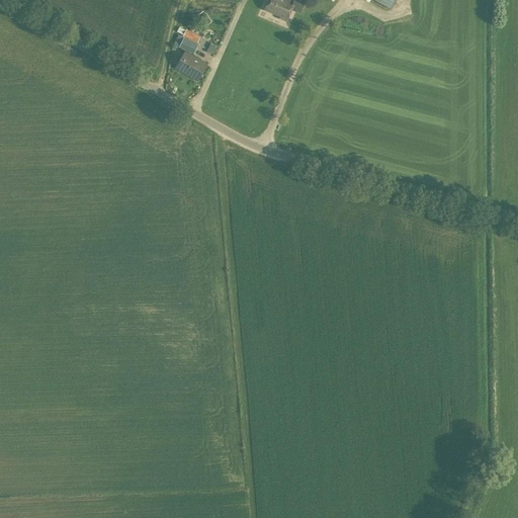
[(296,0),(294,0),(294,1),(290,0),(269,0),(265,10),(280,16),(279,17),(286,20),(291,8),(299,12),(304,3),(296,0)]
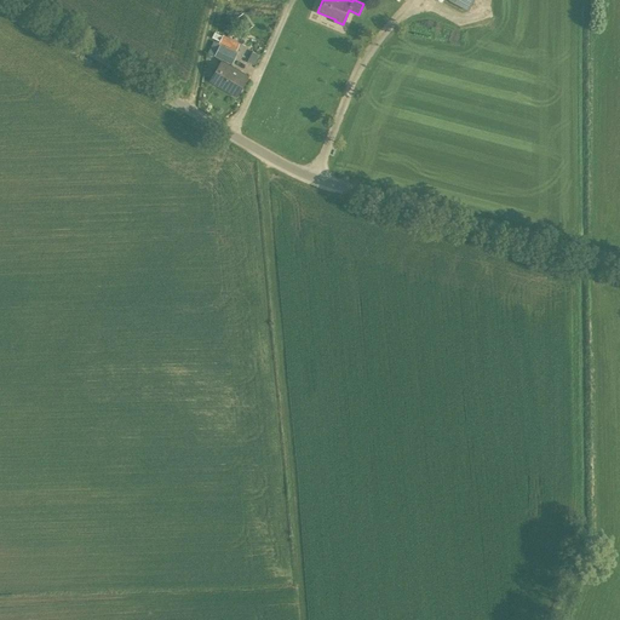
[(449,0),(469,10),(474,0),(449,0)]
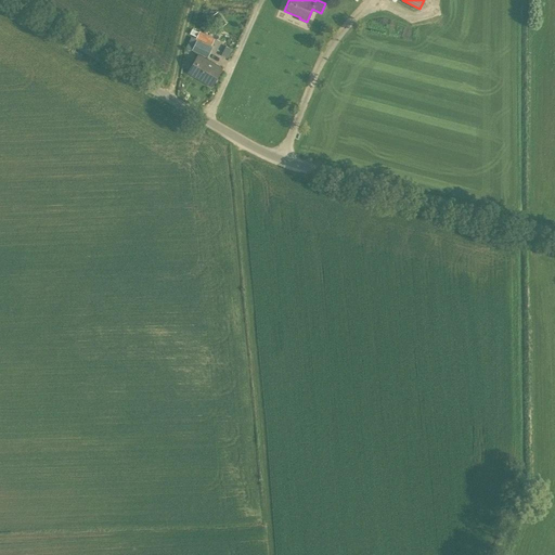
[(211,16),(216,22),(221,17),(217,12),(211,16)]
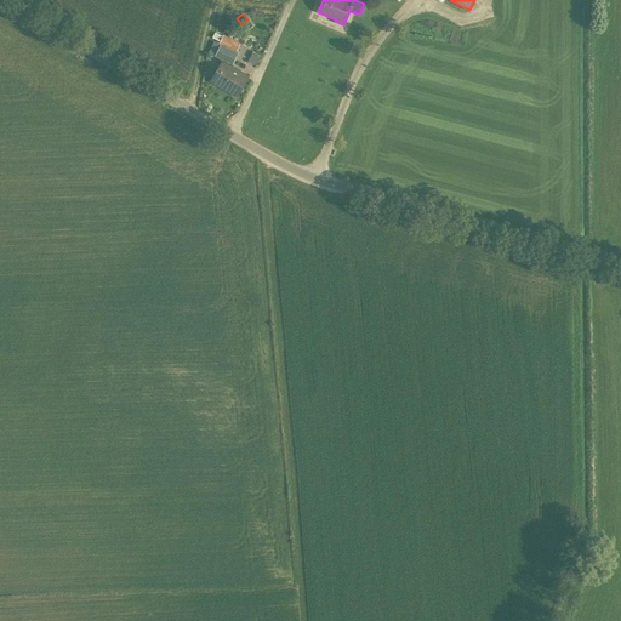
[(231,49),(233,49),(235,44),(233,43),(234,40),(223,35),(222,36),(218,35),(216,40),(220,41),(220,44),(231,49)]
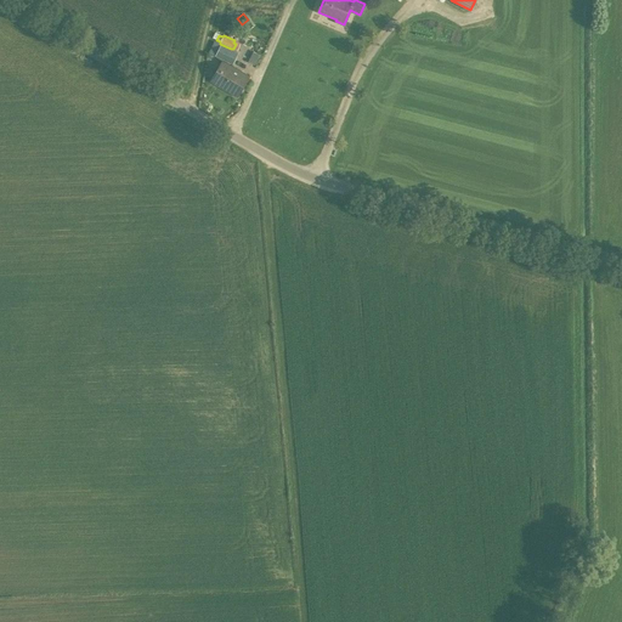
[(215,56),(232,64),(238,54),(214,43),(209,52),(215,56)]
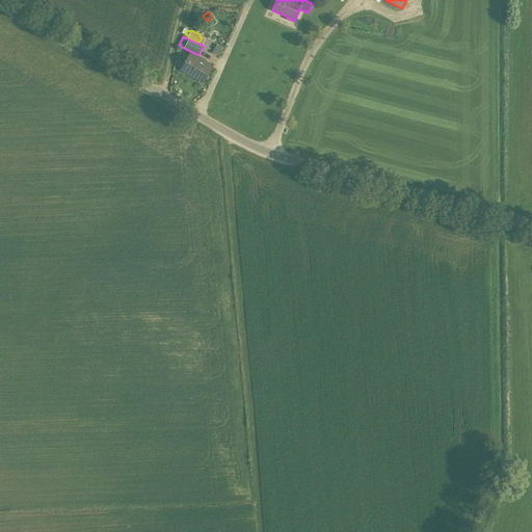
[(203,83),(213,65),(190,52),(180,70),(203,83)]
